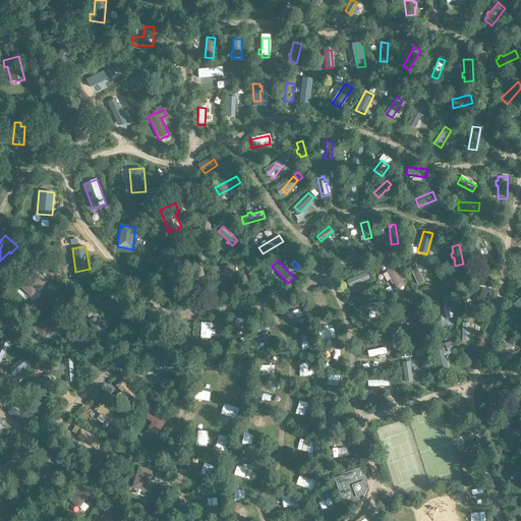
[(424,282),(419,271),(421,270),(419,267),(417,268),(416,264),(409,267),(417,285),(424,282)]
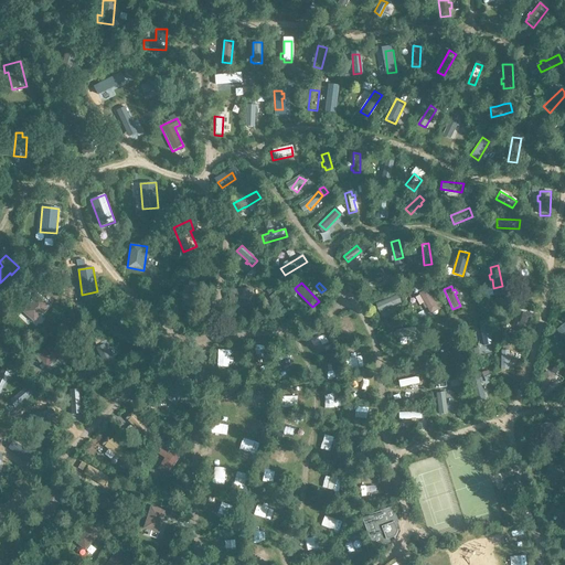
[(228,300),(242,299),(243,300),(247,300),(247,298),(253,298),(252,288),(227,290),(228,300)]
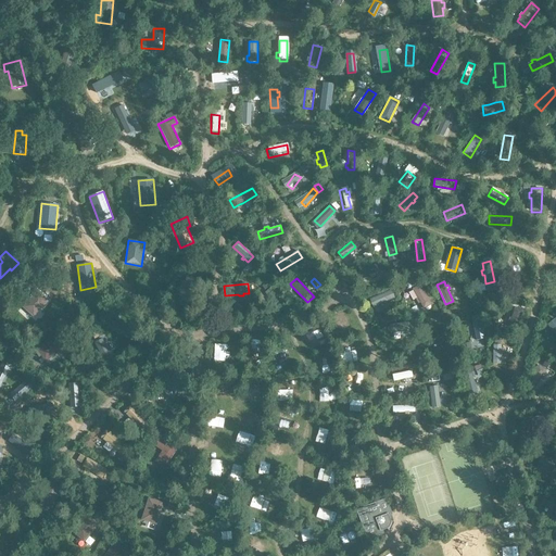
[(420,285),(412,289),(424,310),(431,305),(420,285)]
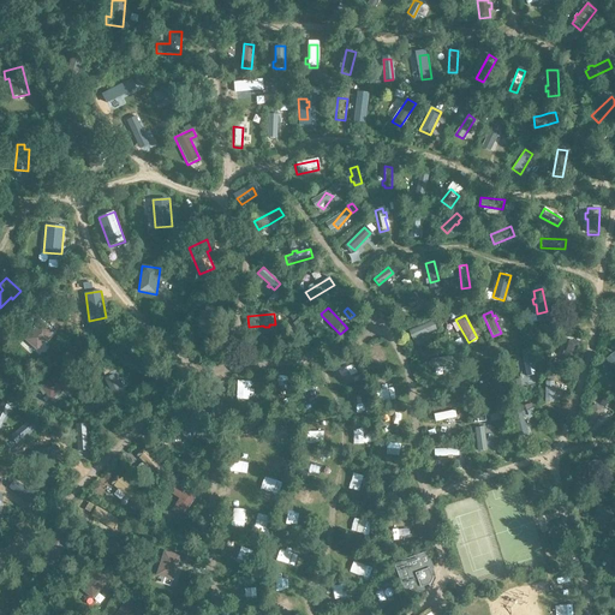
[(293,323),(311,345),(318,339),(300,317),(293,323)]
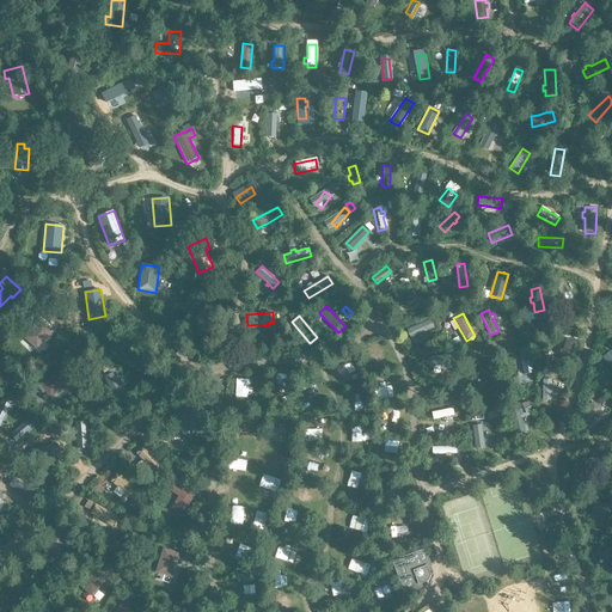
[(41,319),(25,338),(37,349),(54,331),(41,319)]
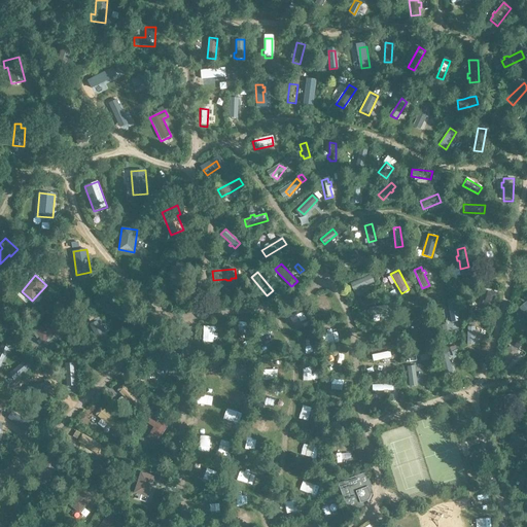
[(353,291),(361,288),(362,290),(366,288),(365,286),(374,283),(371,275),(350,284),(353,291)]
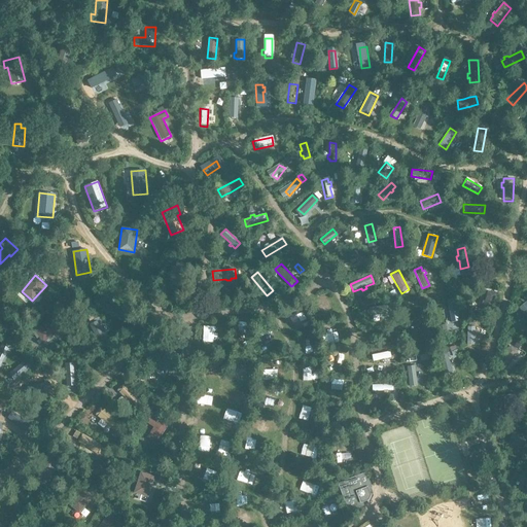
[(488,291),(485,302),(483,301),(482,306),(483,306),(482,311),(490,313),(496,294),(488,291)]
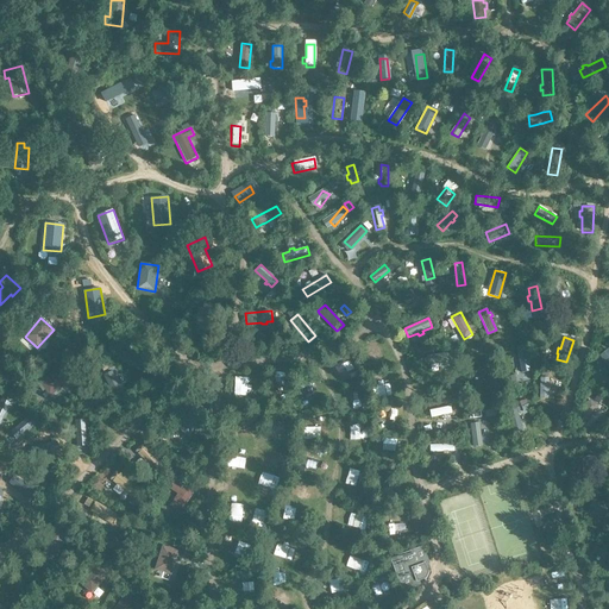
[(518,352),(521,378),(529,377),(526,351),(518,352)]
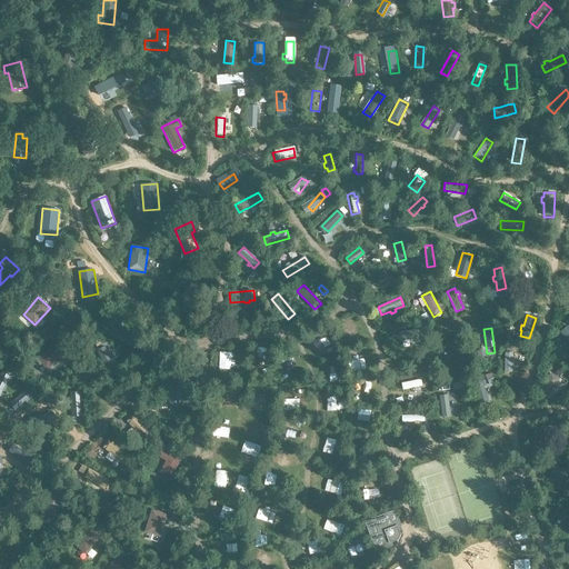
[(421,329),(398,332),(400,341),(422,338),(421,329)]
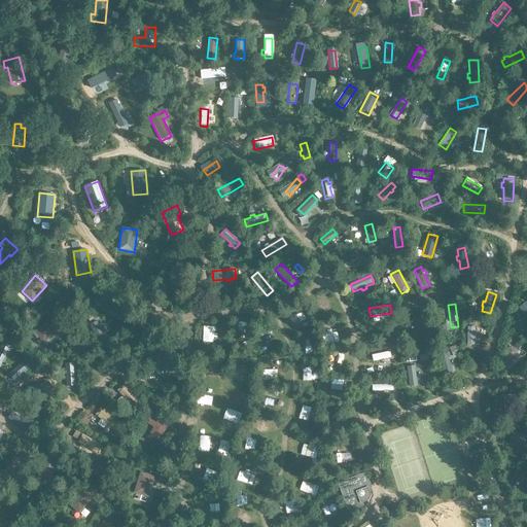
[(526,322),(516,314),(512,320),(526,332),(526,331),(526,322)]
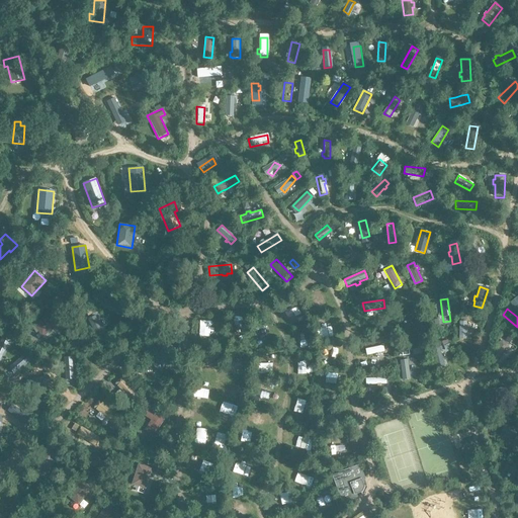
[(414,313),(407,317),(418,337),(425,333),(423,329),(424,328),(422,325),(421,326),(414,313)]
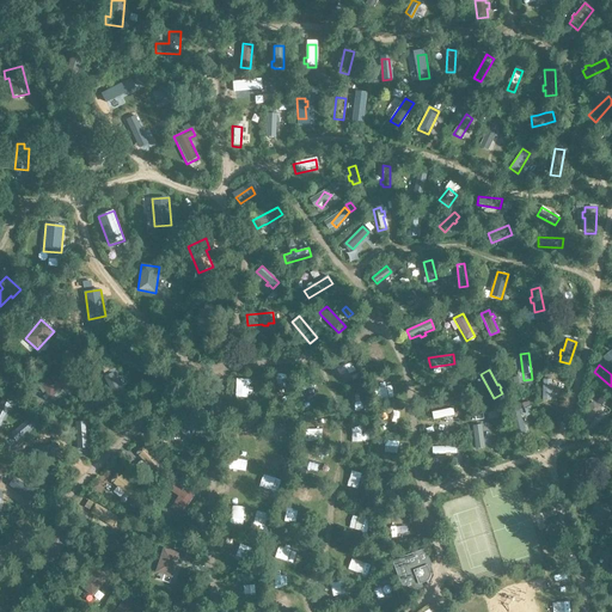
[(42,387),(40,389),(44,396),(47,395),(49,398),(71,385),(60,371),(40,385),(42,387)]
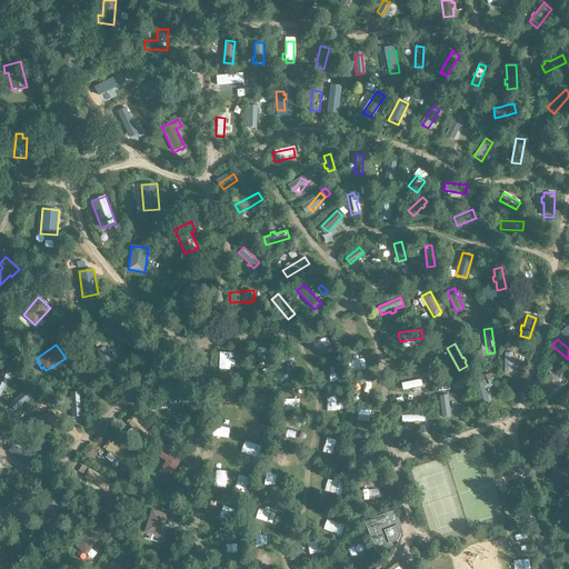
[(512,372),(512,361),(515,361),(515,357),(512,357),(513,353),(505,352),(505,372),(512,372)]
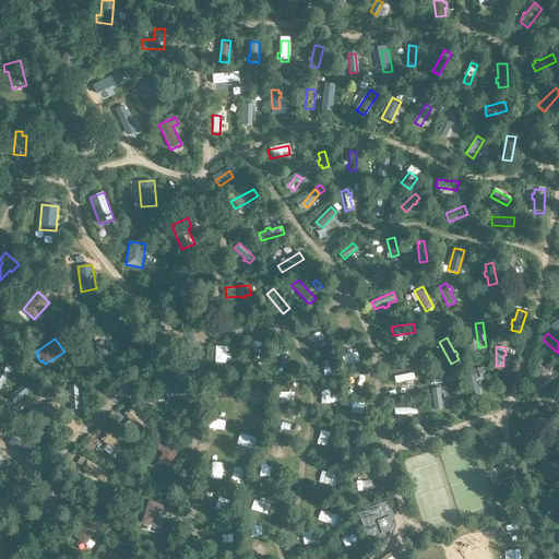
[(549,377),(547,376),(550,372),(542,366),(528,385),(537,392),(545,380),(546,381),(549,377)]
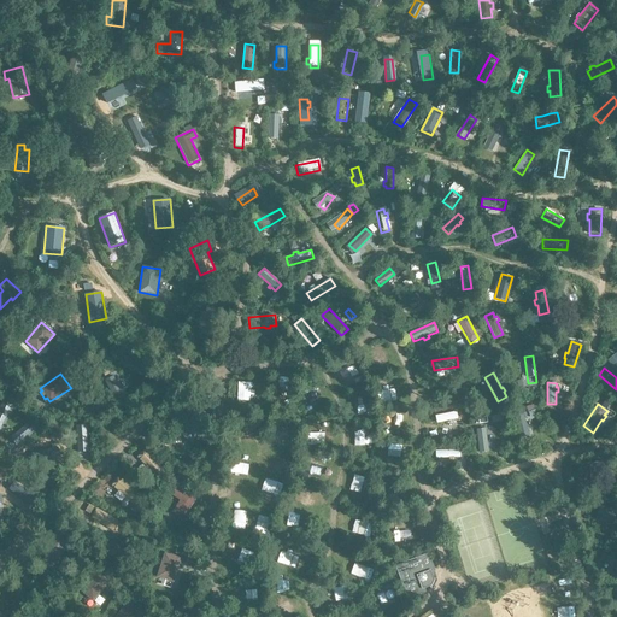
[(192,407),(188,412),(193,415),(188,422),(191,423),(182,436),(192,444),(210,416),(198,409),(197,410),(192,407)]
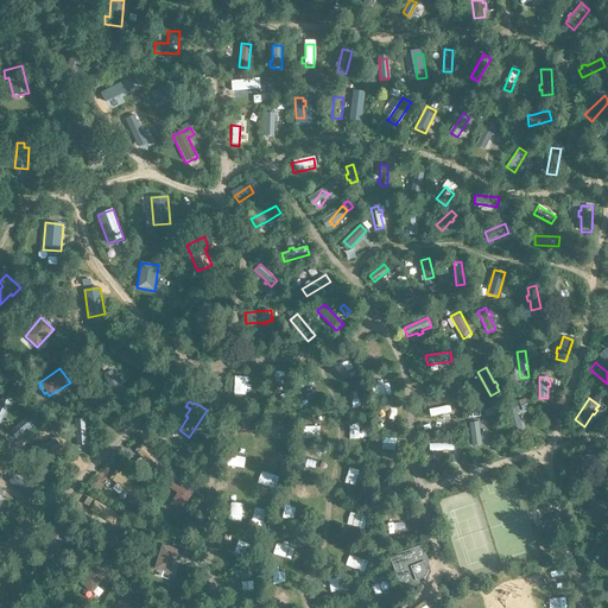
[(429,409),(430,416),(451,411),(450,404),(429,409)]
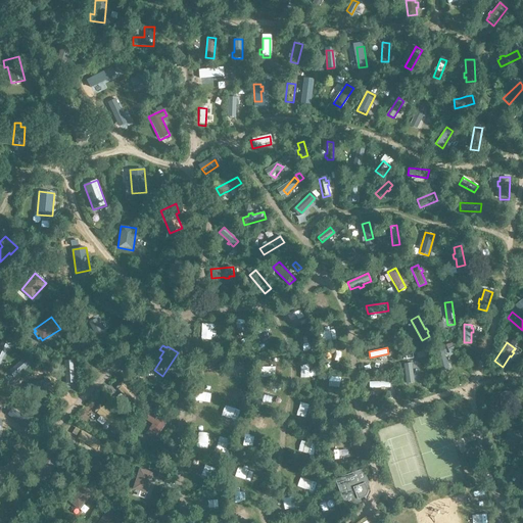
[(422,357),(414,358),(414,359),(418,379),(426,377),(422,357)]
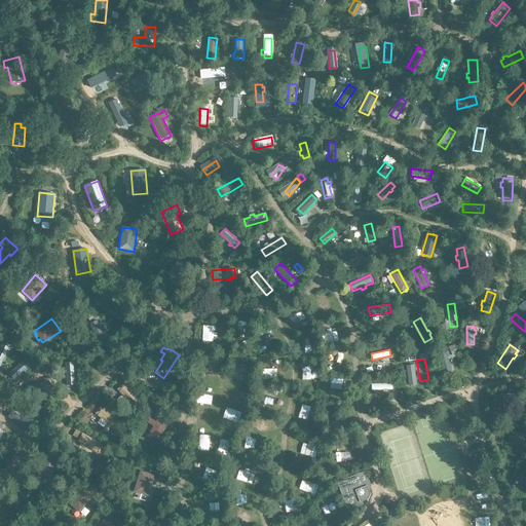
[(124,383),(117,389),(134,406),(140,400),(124,383)]
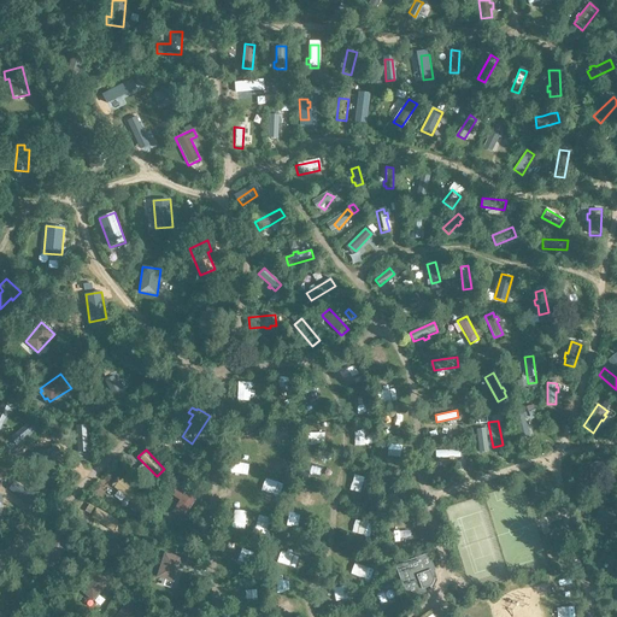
[(581,475),(597,474),(597,476),(603,475),(603,474),(607,472),(606,462),(581,463),(581,475)]
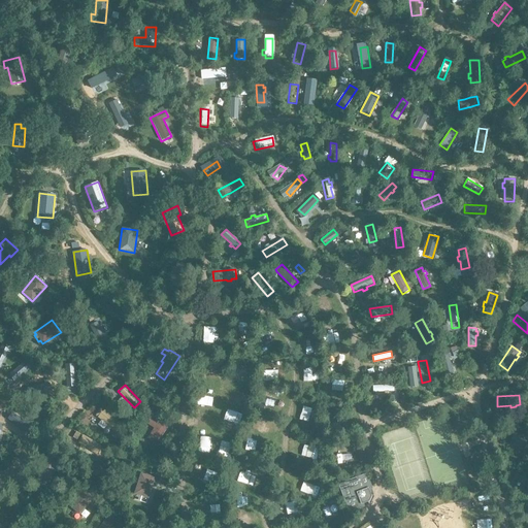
[(102,408),(96,416),(107,425),(106,426),(110,429),(111,428),(114,430),(120,422),(102,408)]
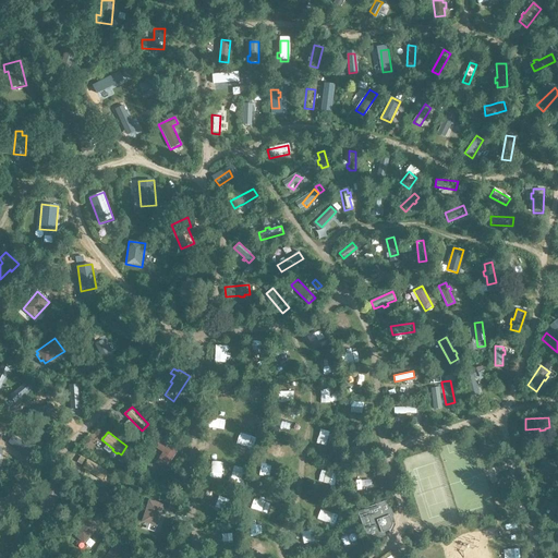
[(162,438),(155,448),(162,453),(156,463),(166,470),(177,452),(165,444),(168,440),(162,438)]
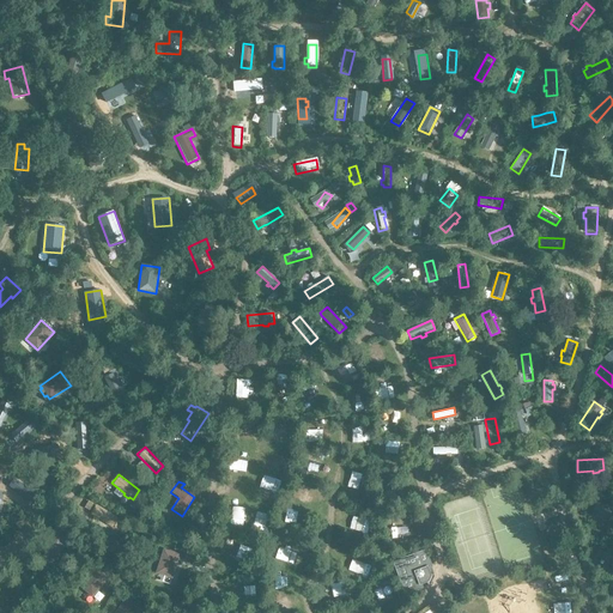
[(347,498),(363,498),(363,484),(347,484),(347,498)]
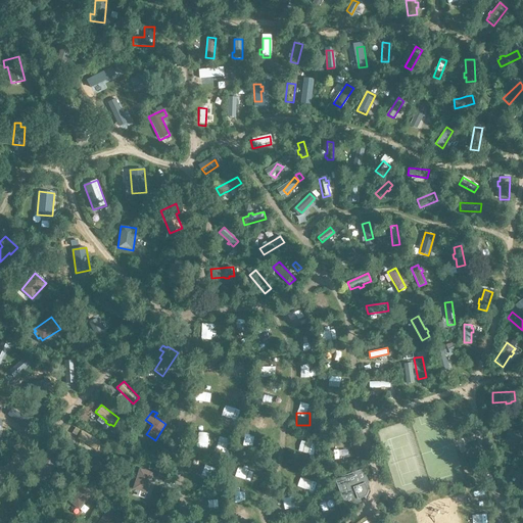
[(522,433),(509,429),(506,436),(522,441),(522,433)]
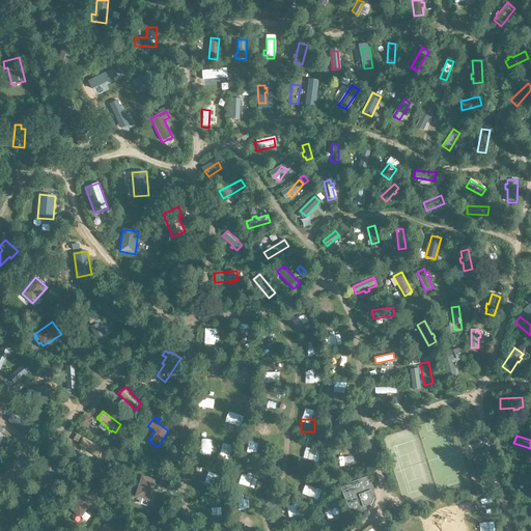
[(83,437),(78,445),(82,447),(80,449),(85,451),(86,449),(99,457),(104,448),(102,447),(83,437)]
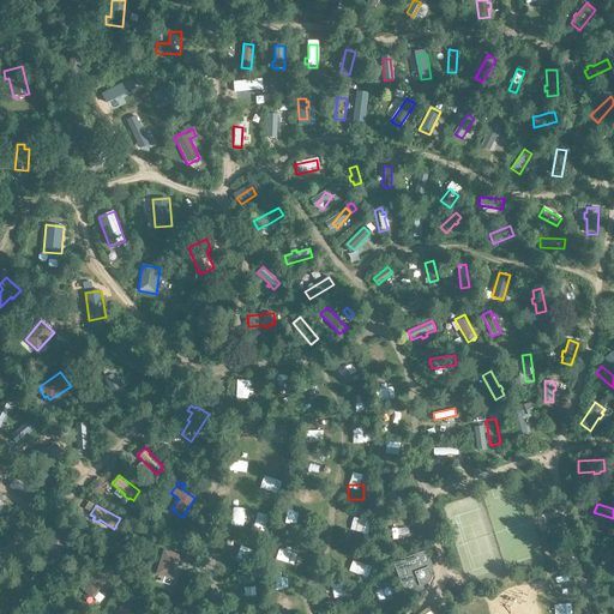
[(597,558),(613,563),(613,564),(613,565),(613,552),(601,548),(597,558)]
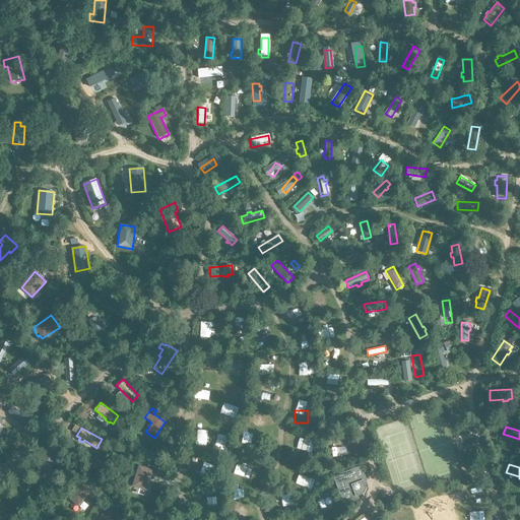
[(139,466),(132,486),(146,490),(149,479),(151,479),(152,474),(151,473),(152,470),(139,466)]
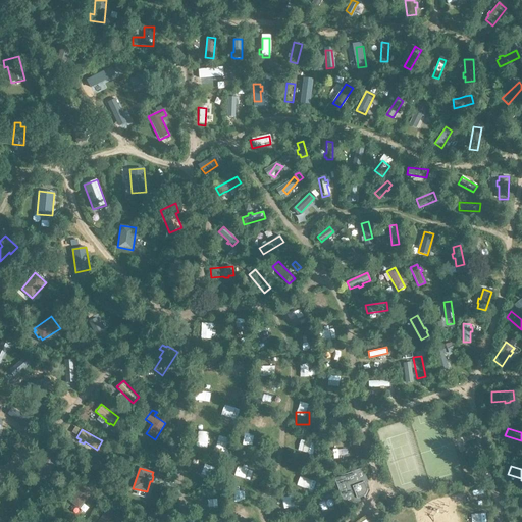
[(361,502),(359,498),(365,496),(367,490),(365,484),(368,483),(363,468),(334,478),(345,507),(361,502)]
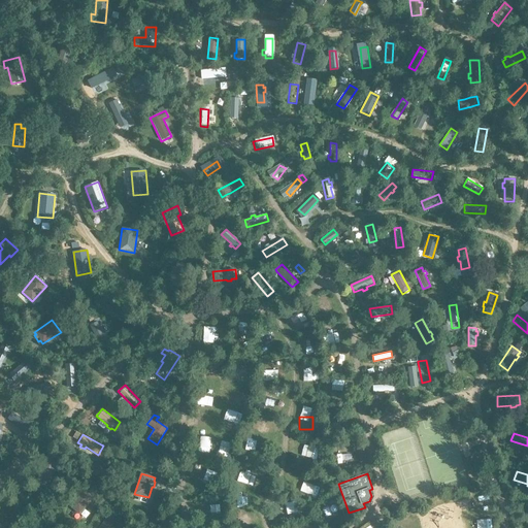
[(238,485),(245,487),(248,479),(241,476),(238,485)]
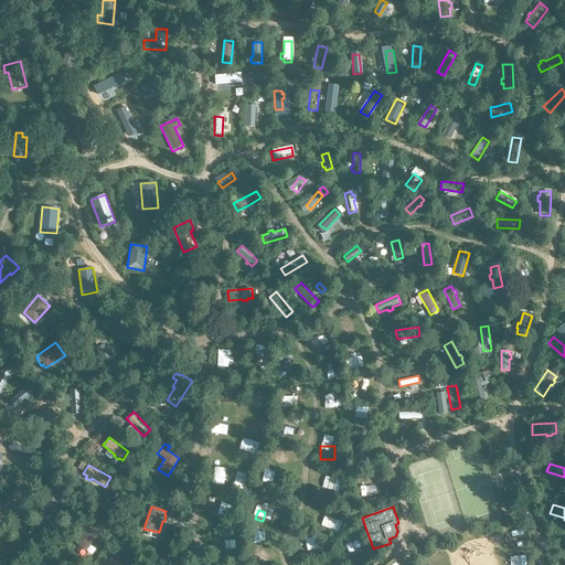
[(334,534),(340,536),(344,523),(339,522),(334,534)]
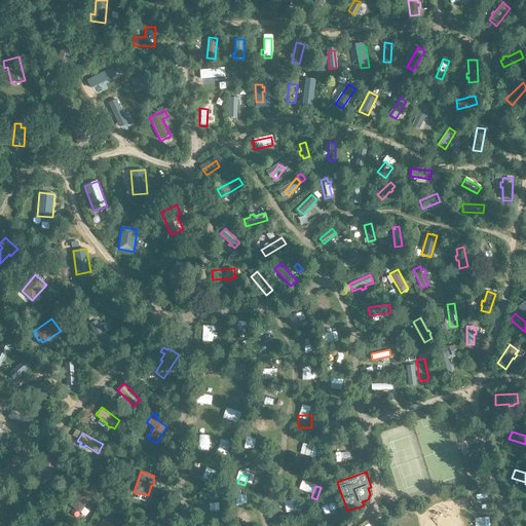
[(79,513),(94,496),(82,487),(68,503),(79,513)]
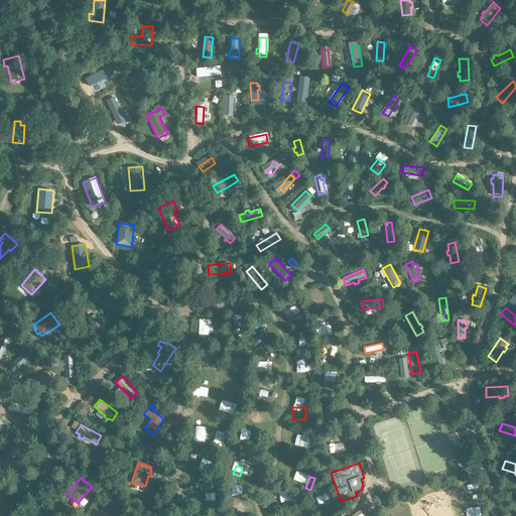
[(109,500),(95,515),(114,515),(116,515),(117,515),(120,512),(119,511),(121,509),(109,500)]
